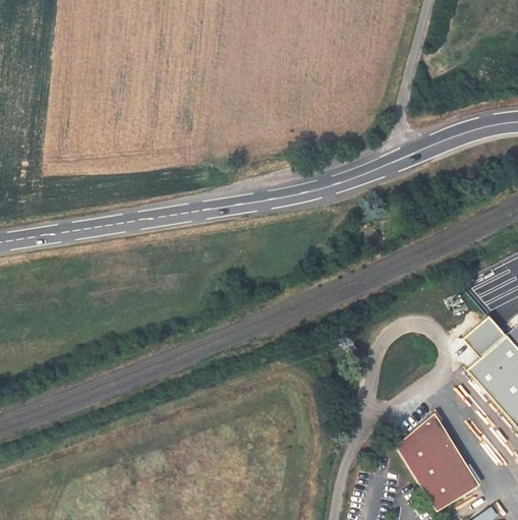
[(479,357),(506,335),(488,314),(462,338),(479,357)]
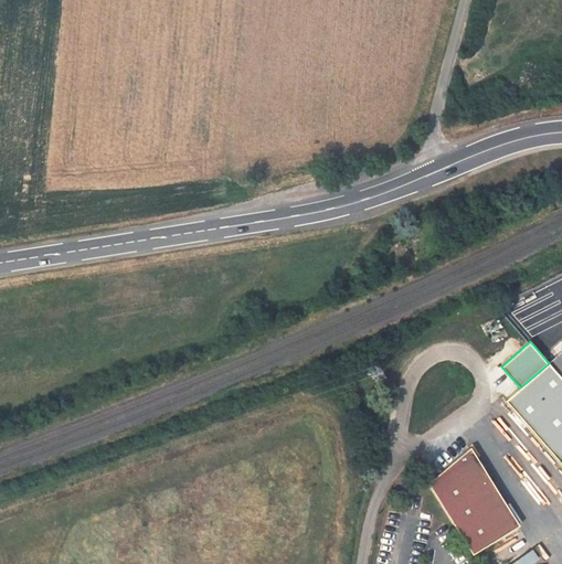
[(561,351),(552,360),(549,363),(561,378),(561,351)]
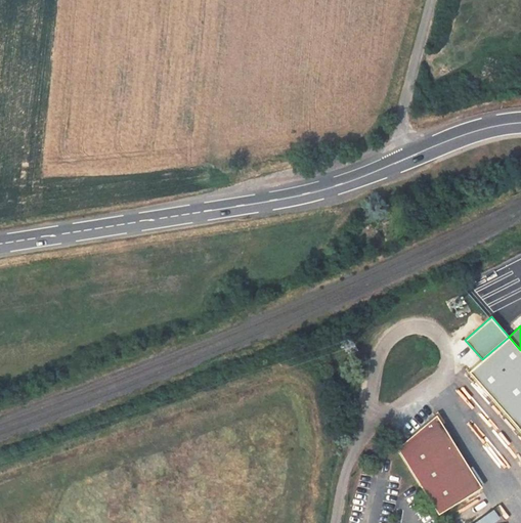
[(520,350),(509,337),(482,359),(468,372),(520,433),(520,350)]
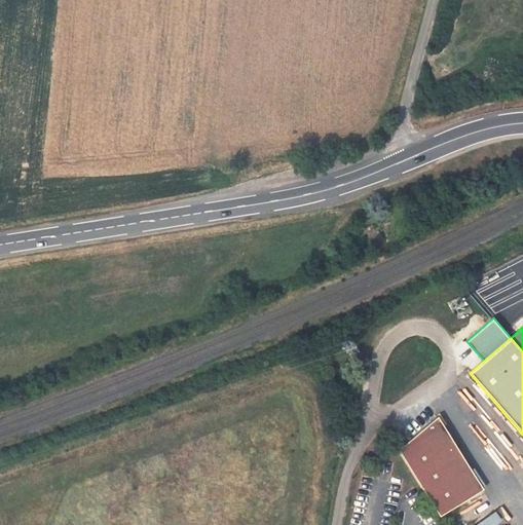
[(441,419),(401,450),(442,517),(484,489),(441,419)]
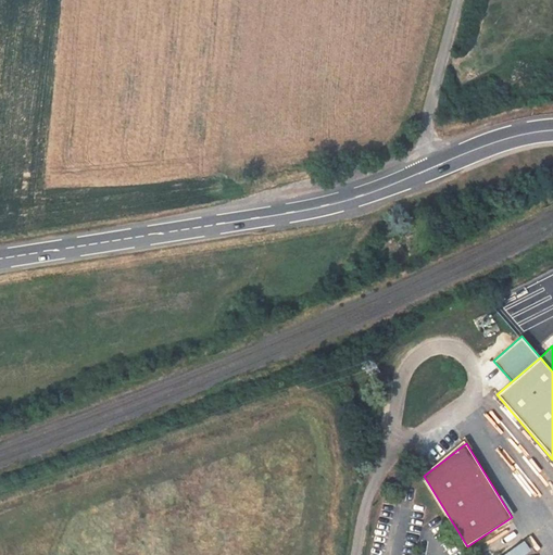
[(528,554),(533,552),(527,541),(502,554),(528,554)]
